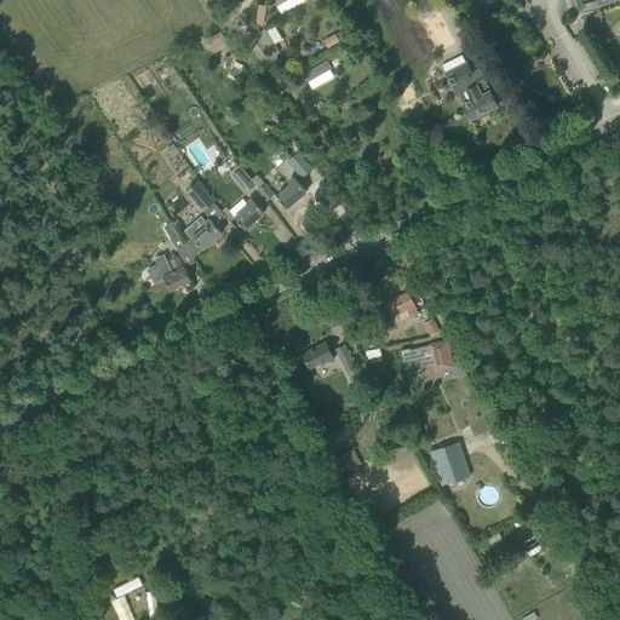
[(274,0),(281,13),(306,1),(305,0),(274,0)]
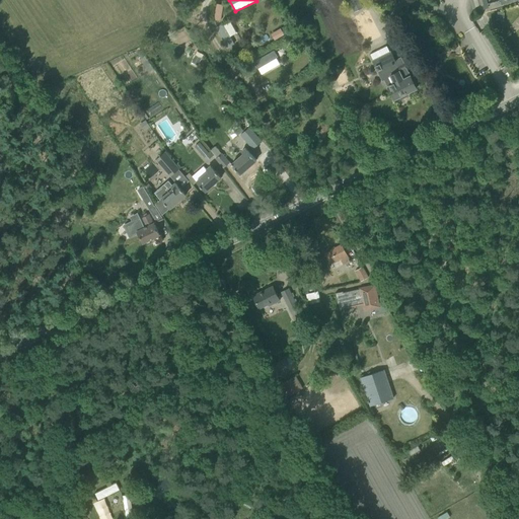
[(349,0),(353,11),(364,7),(361,0),(349,0)]
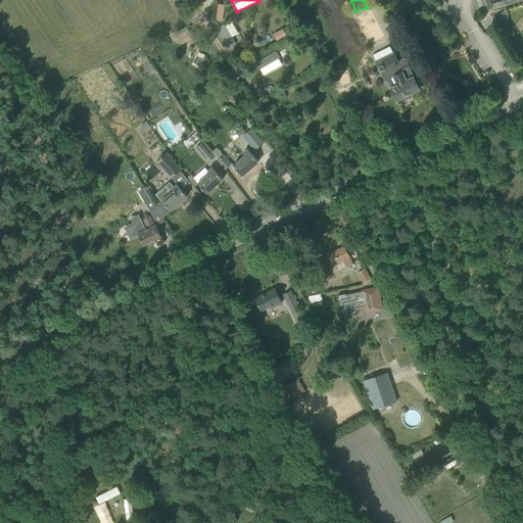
[(492,7),(489,0),(475,0),(478,11),(492,7)]
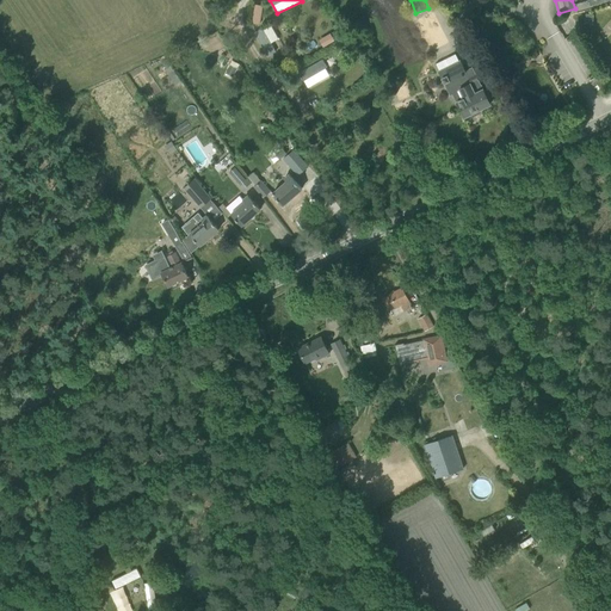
[(252,23),(260,24),(264,5),(255,2),(252,23)]
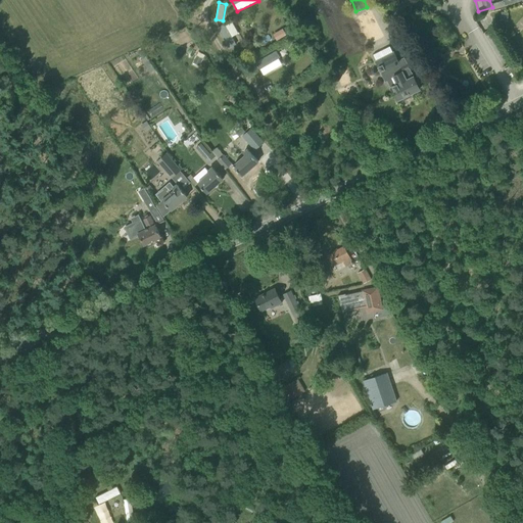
[(370,40),(380,35),(369,12),(359,16),(370,40)]
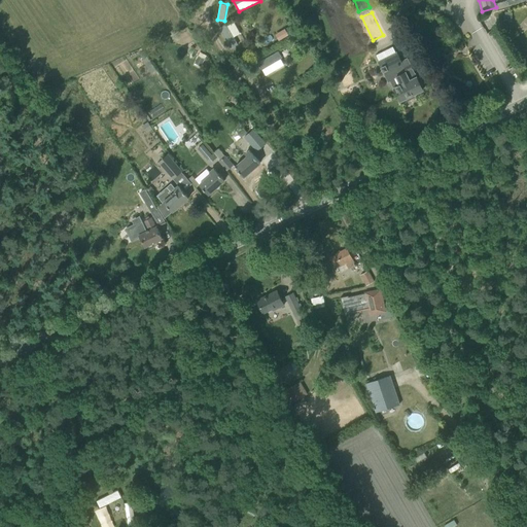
[(235,37),(241,34),(234,20),(219,27),(231,48),(239,44),(235,37)]
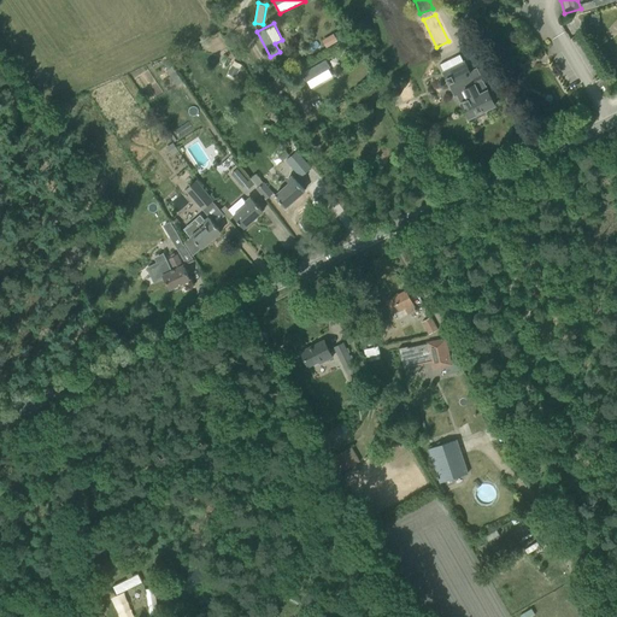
[(327,47),(339,40),(334,33),(322,40),(327,47)]
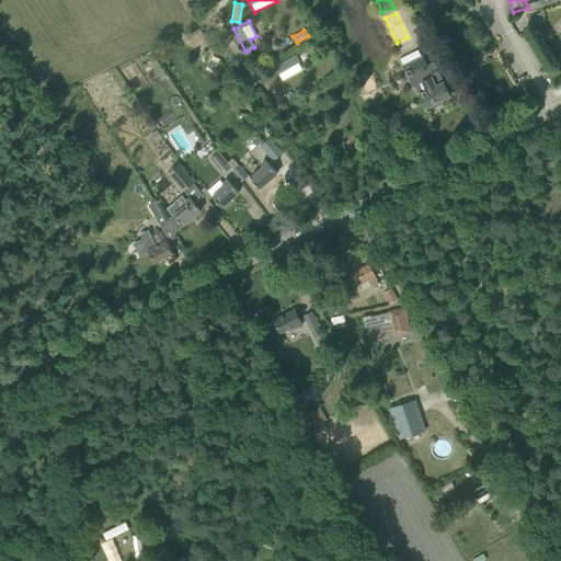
[(283,81),(305,69),(296,54),(275,65),(283,81)]
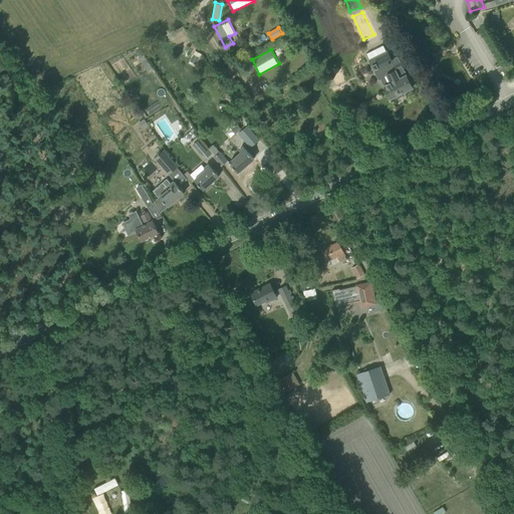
[(399,77),(386,50),(368,59),(377,77),(386,74),(390,82),(383,84),(391,98),(403,93),(402,92),(412,87),(406,74),(399,77)]
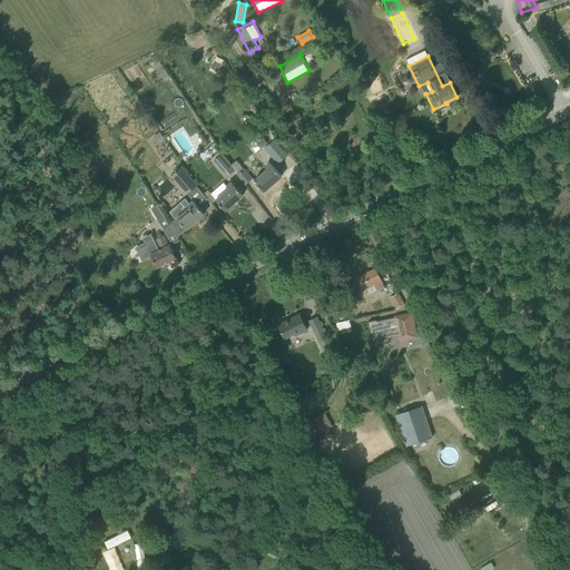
[(315,97),(322,107),(333,99),(326,89),(315,97)]
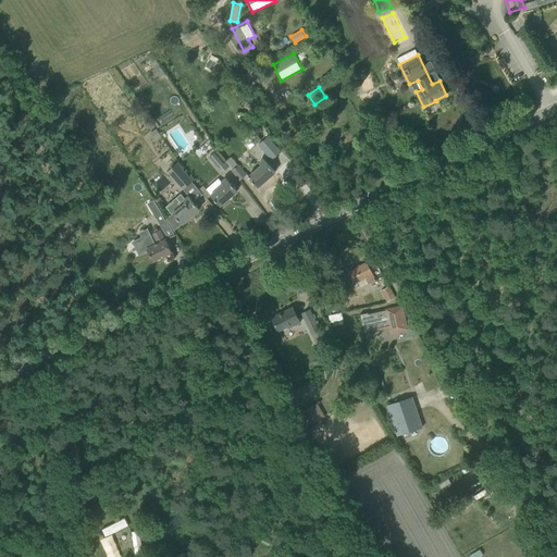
[(258,136),(251,140),(255,146),(261,140),(258,136)]
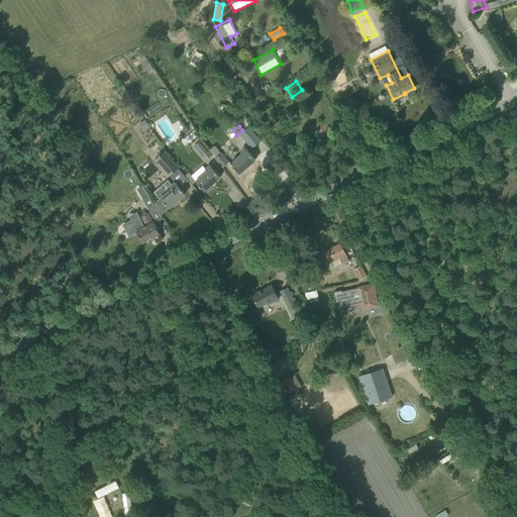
[(248,126),(239,134),(251,148),(262,140),(248,126)]
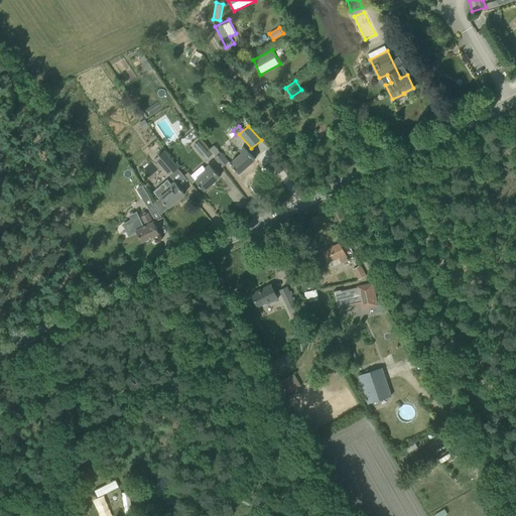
[(211,155),(208,150),(207,151),(199,140),(194,145),(206,160),(211,155)]
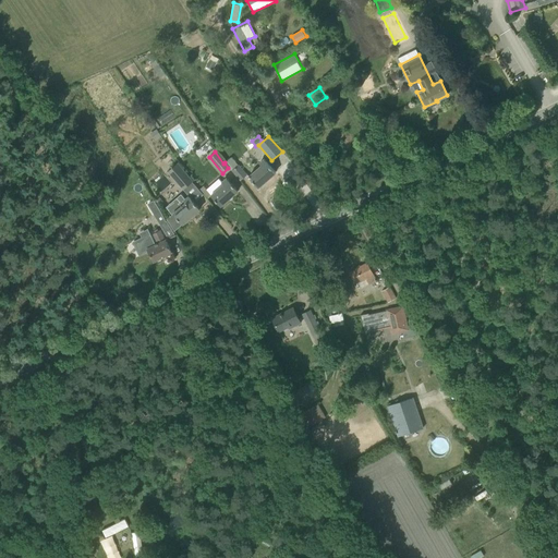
[(225,162),(228,168),(229,167),(240,180),(247,174),(239,164),(238,165),(231,157),(225,162)]
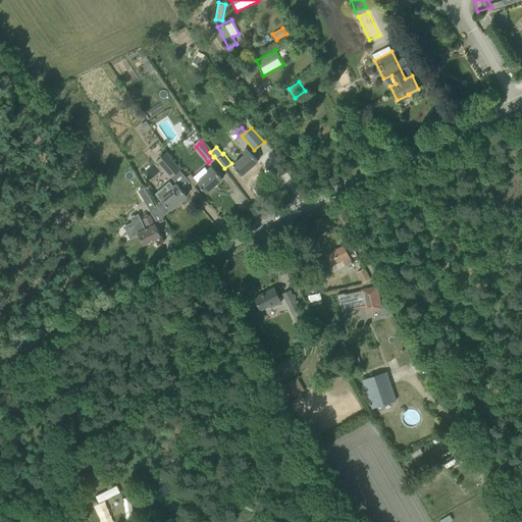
[(232,165),(235,167),(241,175),(258,161),(247,148),(242,153),(244,155),(232,165)]
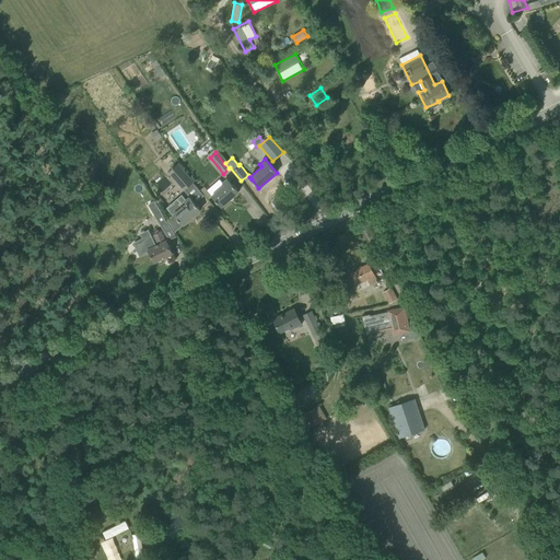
[(178,165),(168,173),(184,190),(194,182),(178,165)]
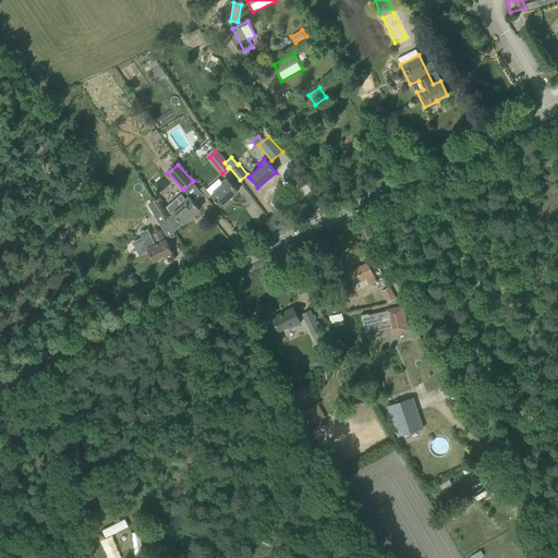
[(238,191),(230,182),(226,178),(220,182),(222,184),(210,195),(213,197),(220,206),(238,191)]
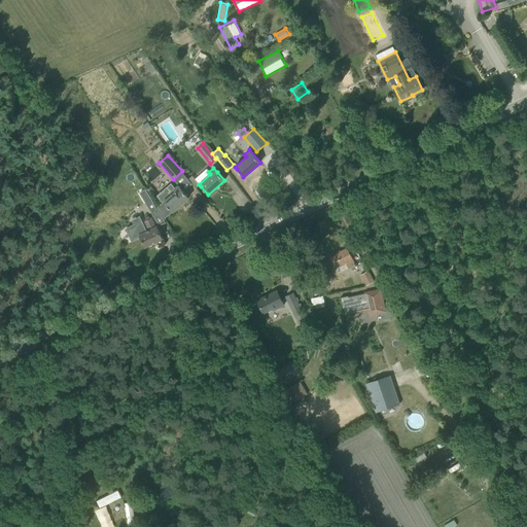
[(188,198),(183,191),(178,185),(174,189),(171,185),(159,196),(172,212),(188,198)]
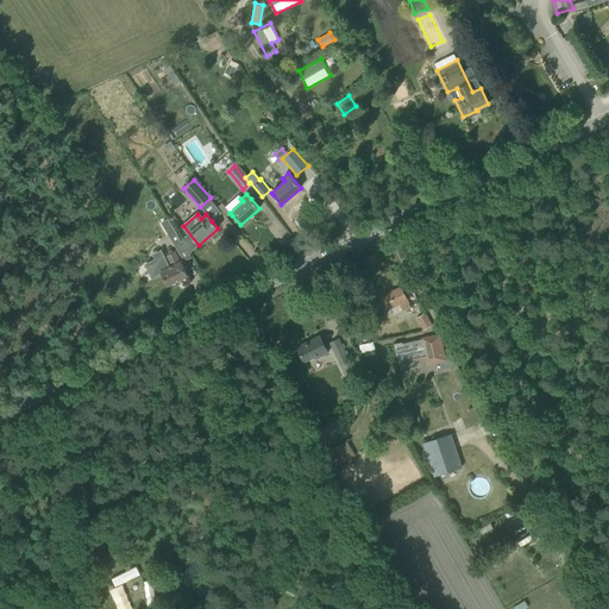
[(175,230),(168,234),(183,258),(190,255),(181,240),(180,240),(175,230)]
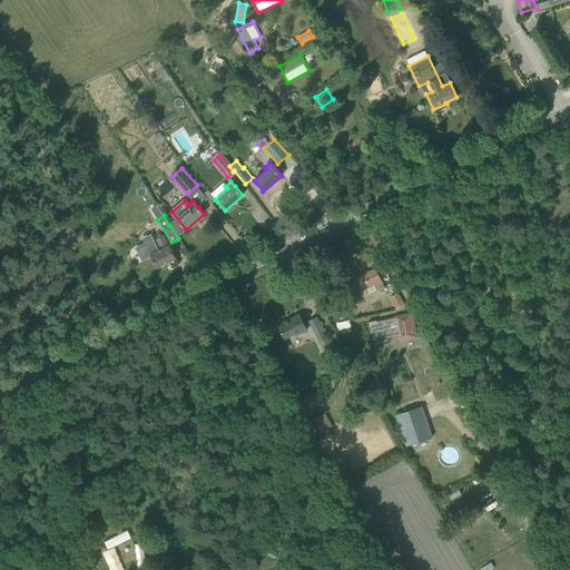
[(69,219),(55,227),(62,242),(77,234),(69,219)]
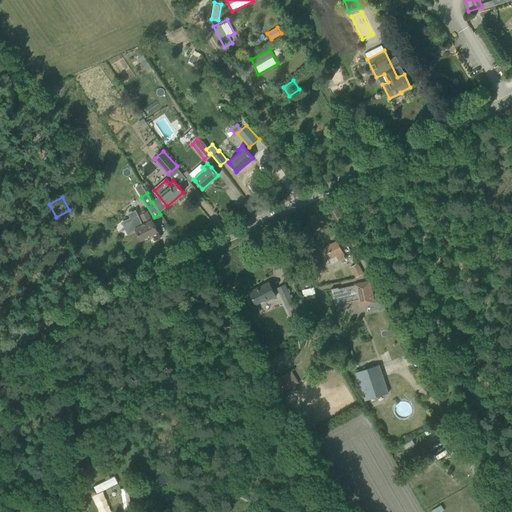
[(131,230),(136,228),(137,231),(141,240),(157,232),(153,223),(148,211),(139,215),(143,224),(142,224),(138,215),(123,223),(128,232),(131,230)]
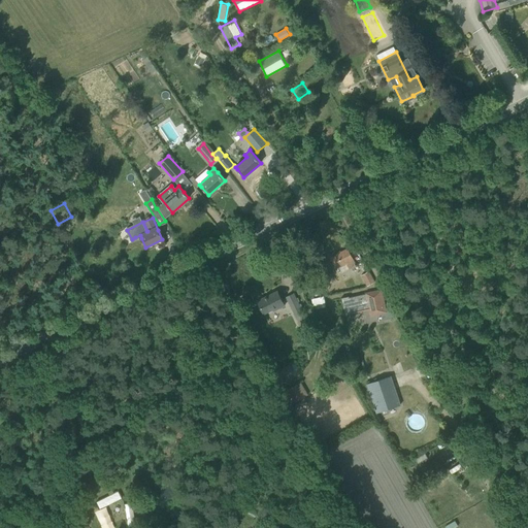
[(356,265),(352,258),(347,249),(331,257),(336,268),(344,263),(348,269),(356,265)]
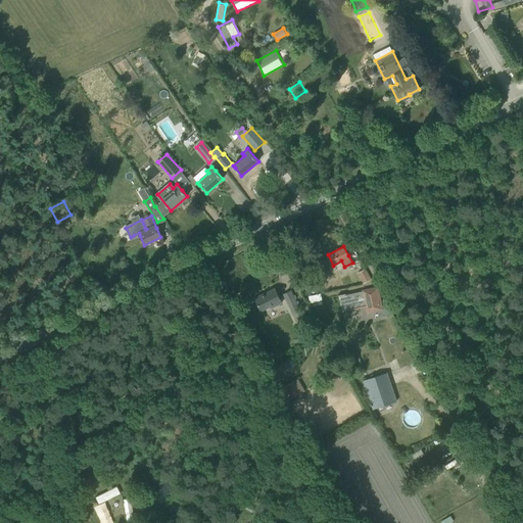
[(366,282),(371,279),(365,269),(358,272),(364,283),(366,282)]
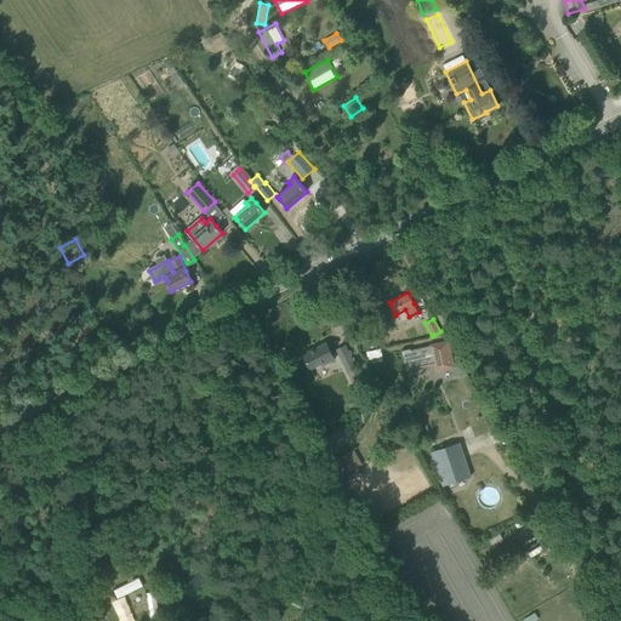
[(446,340),(400,351),(405,371),(415,369),(414,368),(434,363),(436,371),(455,366),(449,340),(446,340)]
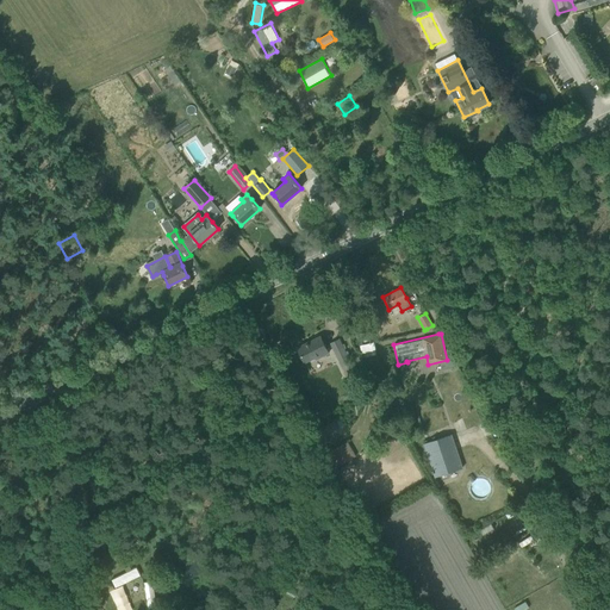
[(328,352),(325,347),(321,336),(298,348),(304,361),(313,356),(315,359),(328,352)]
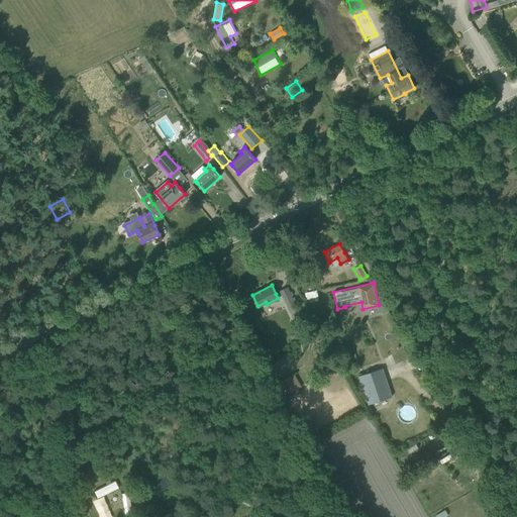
[(301,315),(288,287),(280,290),(294,318),(301,315)]
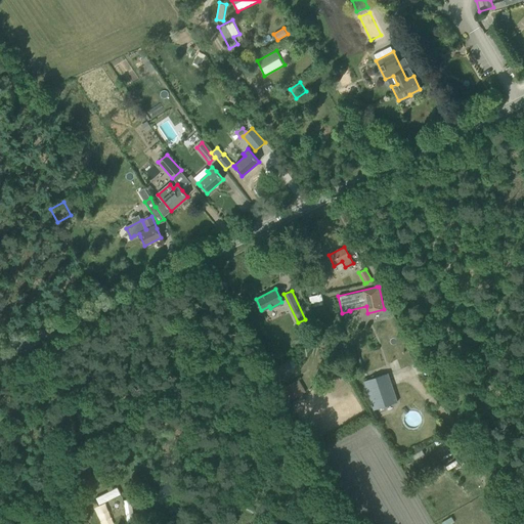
[(303,322),(297,325),(300,332),(306,329),(303,322)]
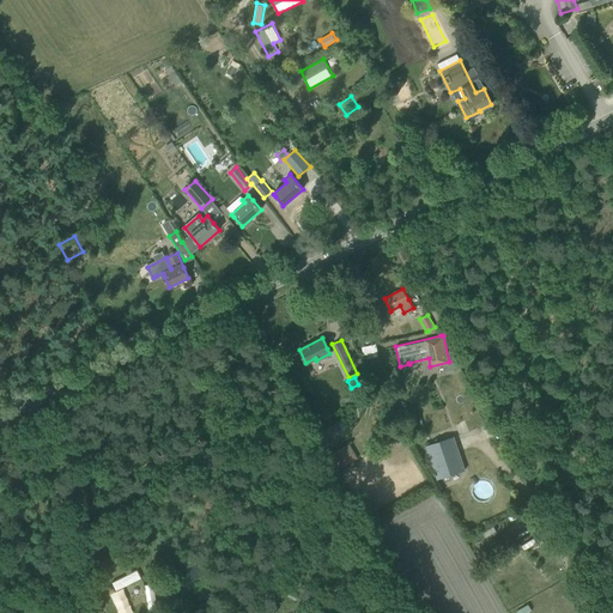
[(465,471),(454,436),(425,444),(436,479),(465,471)]
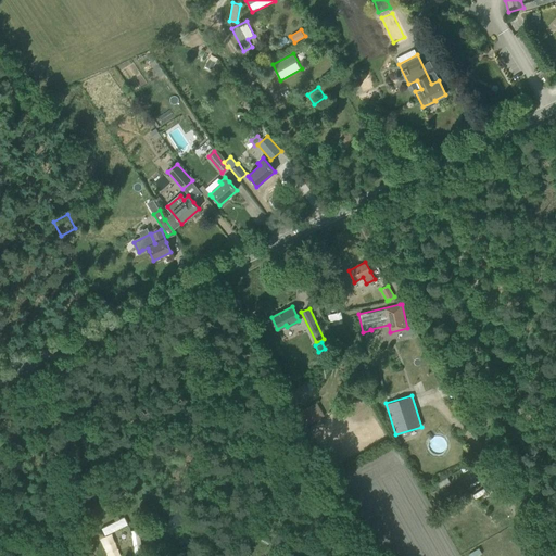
[(313,404),(300,412),(307,426),(321,418),(313,404)]
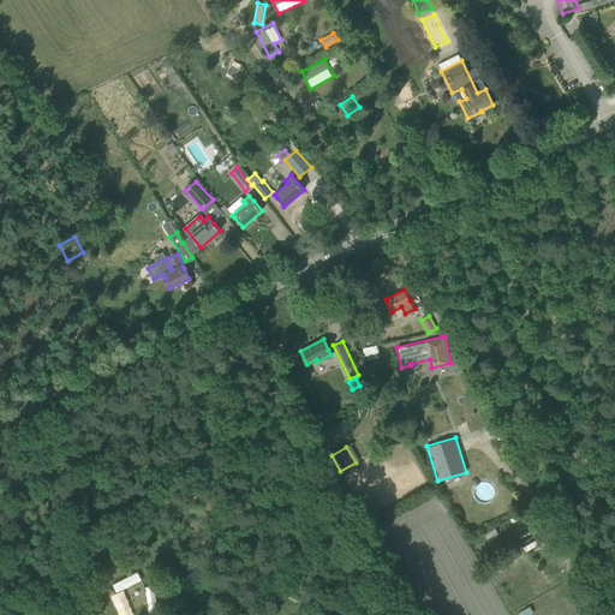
[(139,593),(139,591),(135,580),(119,586),(124,597),(118,599),(124,614),(127,613),(126,609),(129,608),(126,599),(139,593)]
